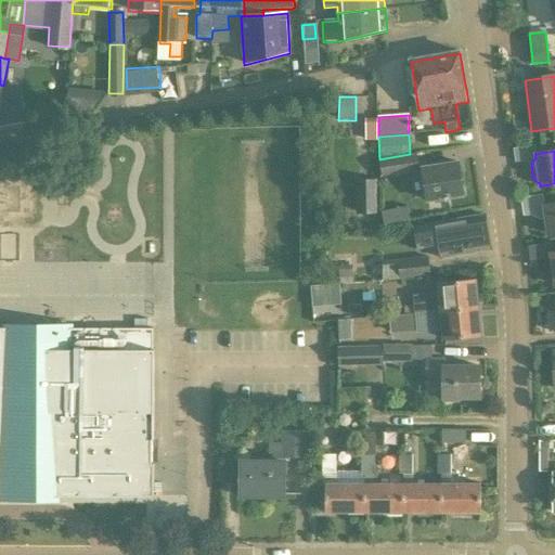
[(384,177),(420,171),(416,155),(381,162),(384,177)]
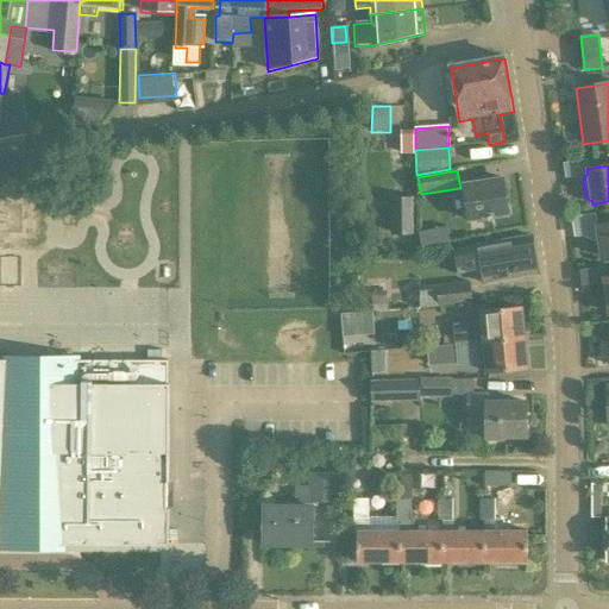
[(470,221),(510,215),(504,180),(464,187),(470,221)]
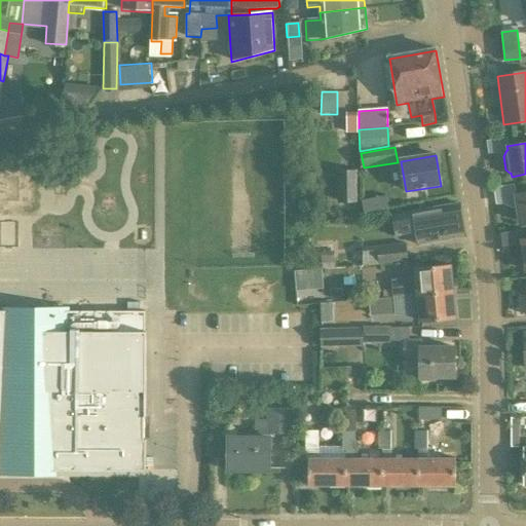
[(357,201),(357,170),(336,170),(337,202),(357,201)]
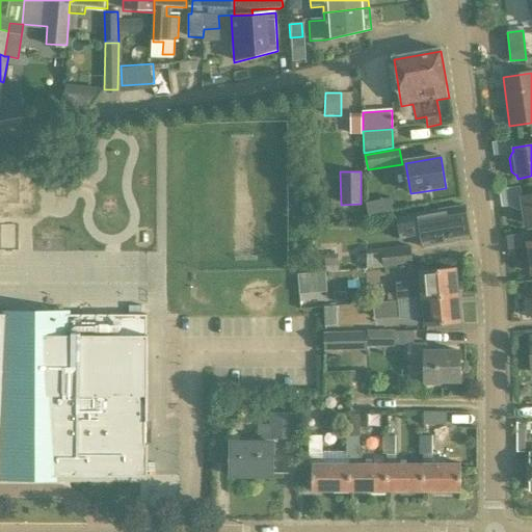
[(531,195),(521,197),(526,225),(531,224),(531,195)]
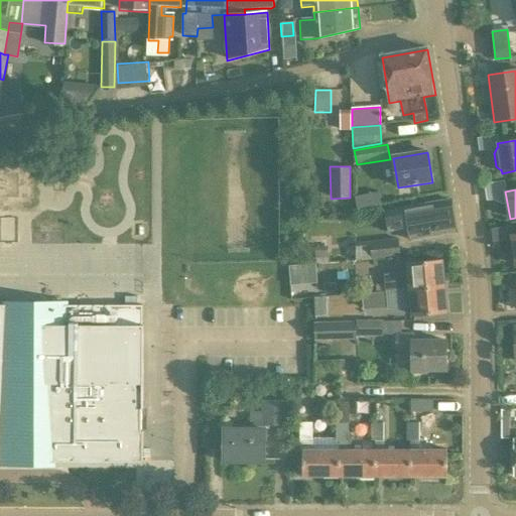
[(452,202),(405,210),(386,213),(389,228),(408,225),(410,242),(458,234),(452,202)]
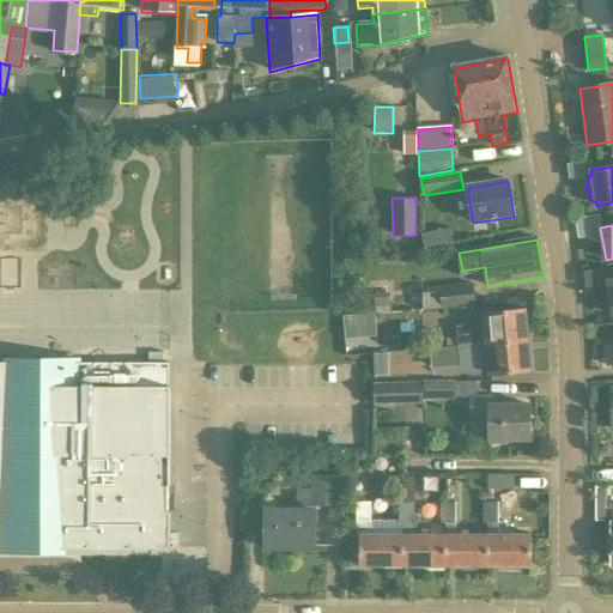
[(442,309),(475,305),(473,284),(439,289),(442,309)]
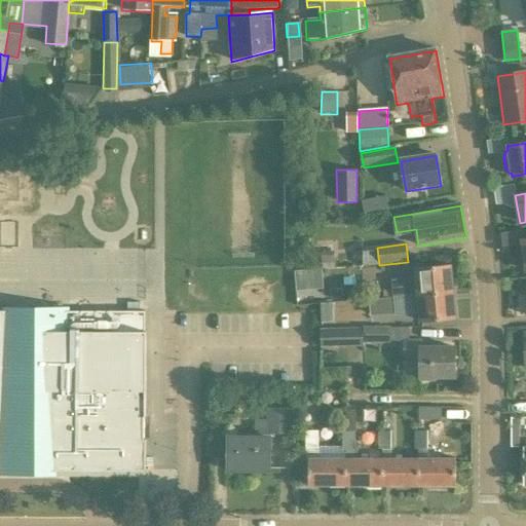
[(417,270),(418,278),(391,280),(392,296),(407,295),(419,294),(419,296),(453,294),(451,267),(417,270)]
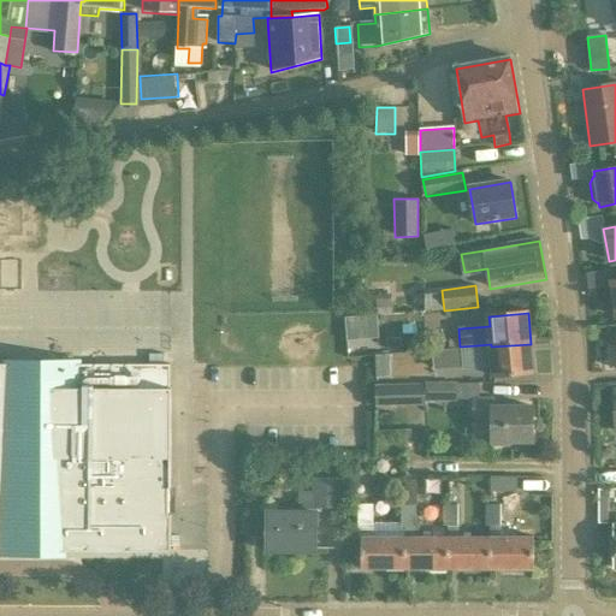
[(349,317),(350,338),(379,336),(378,314),(349,317)]
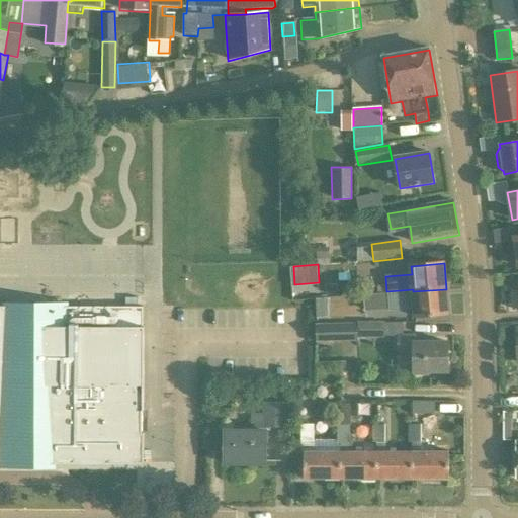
[(401,290),(386,291),(389,310),(403,309),(415,308),(416,319),(449,315),(446,289),(413,291),(413,289),(401,290)]
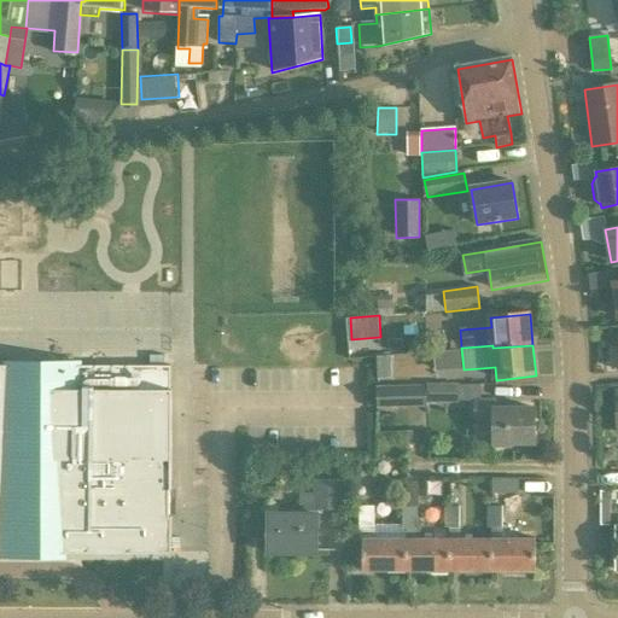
[(0,552),(170,552),(170,516),(169,516),(169,489),(170,489),(170,389),(169,389),(169,365),(0,366),(0,552)]
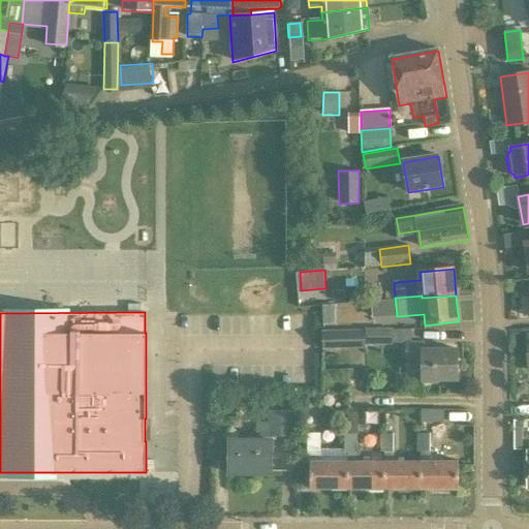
[(396,327),(396,338),(413,338),(413,327),(396,327)]
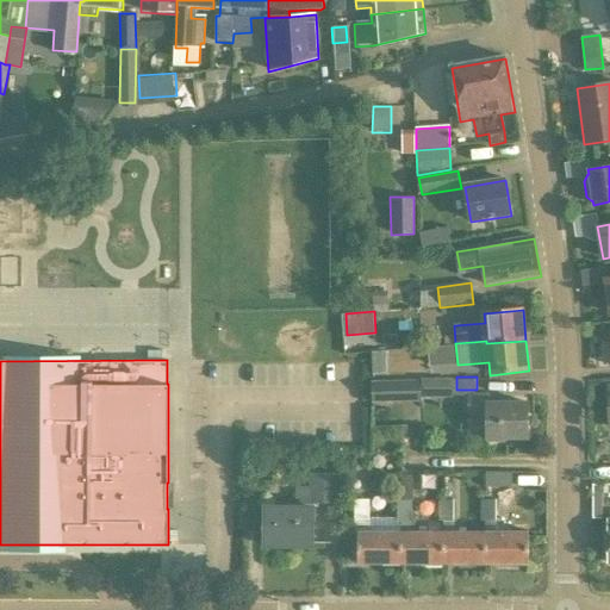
[(372,402),(421,400),(421,379),(372,380),(372,402)]
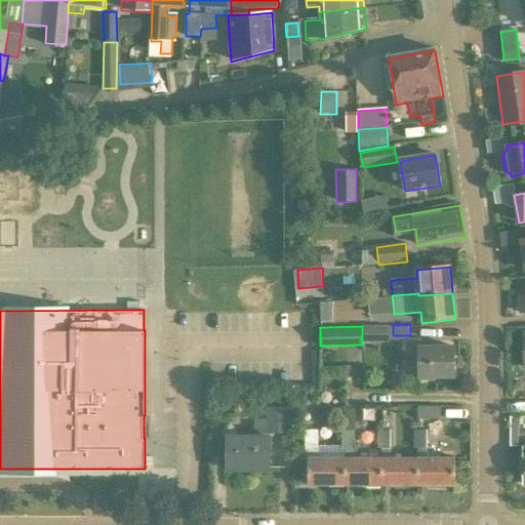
[(362,340),(388,340),(388,326),(363,326),(362,340)]
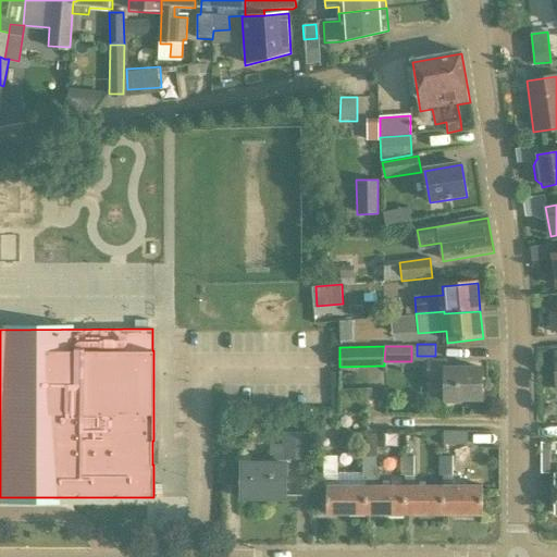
[(483,370),(447,370),(447,362),(429,362),(430,380),(446,380),(446,406),(462,405),(462,400),(483,400),(483,370)]
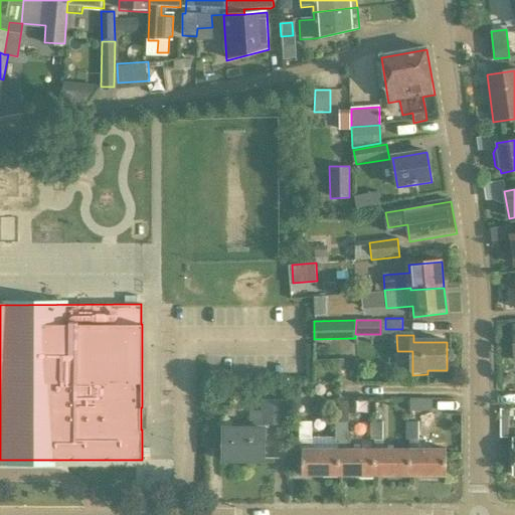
[(436,396),(435,410),(450,410),(450,396),(436,396)]
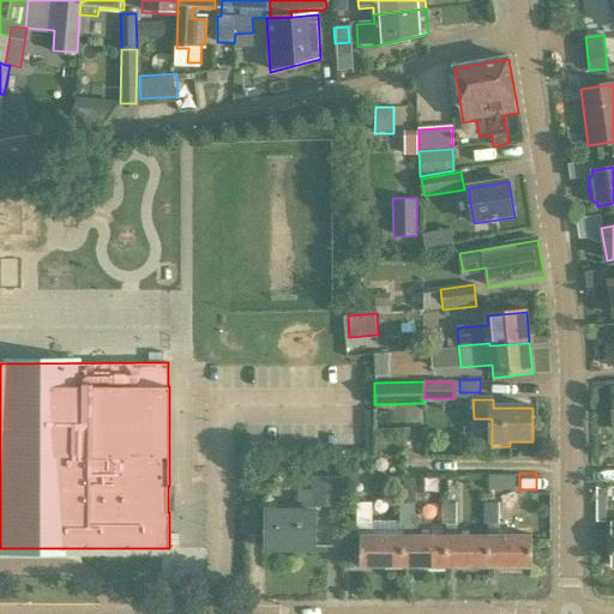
[(301,492),(300,511),(269,511),(268,551),(317,551),(317,506),(339,506),(339,476),(311,476),(311,492),(301,492)]
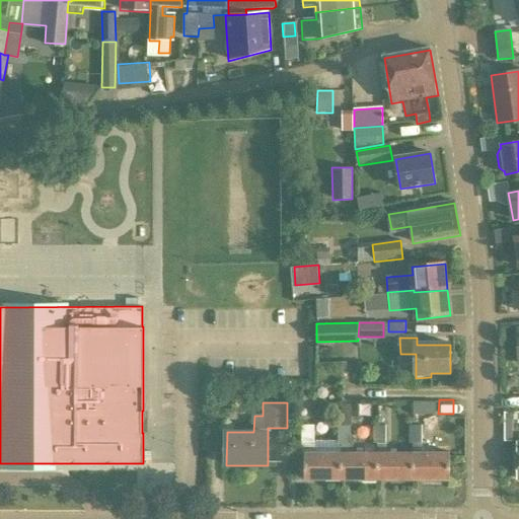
[(415,417),(437,416),(437,403),(415,403),(415,417)]
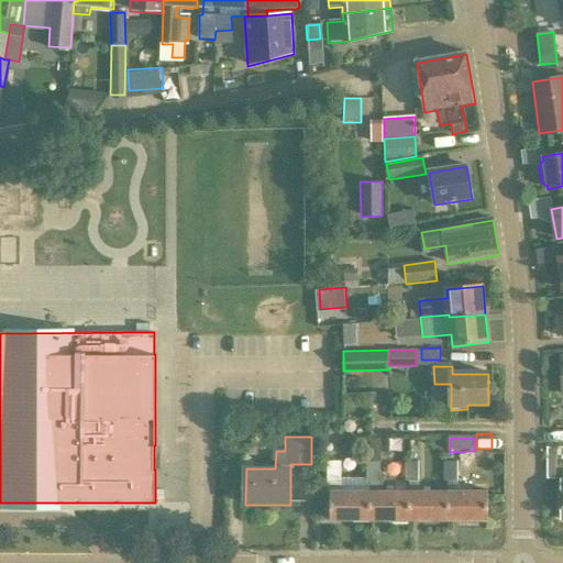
[(372,521),(410,521),(410,493),(379,493),(379,462),(381,462),(381,440),(370,440),(370,462),(366,462),(366,481),(370,481),(370,493),(372,493),(372,521)]
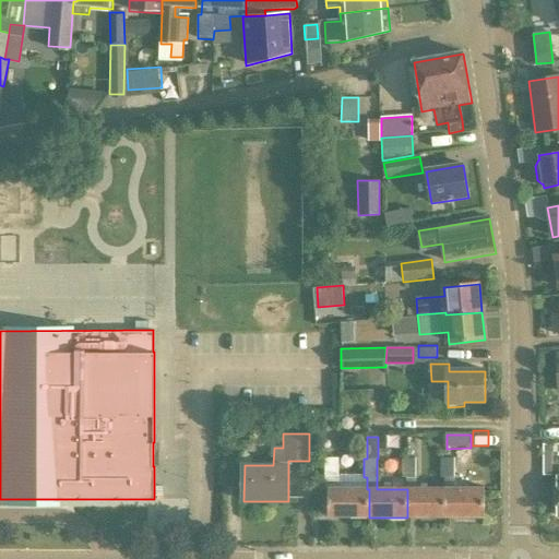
[(330,518),(369,518),(369,489),(367,489),(339,489),(339,459),(324,459),(324,478),(328,478),(328,489),(330,489),(330,518)]
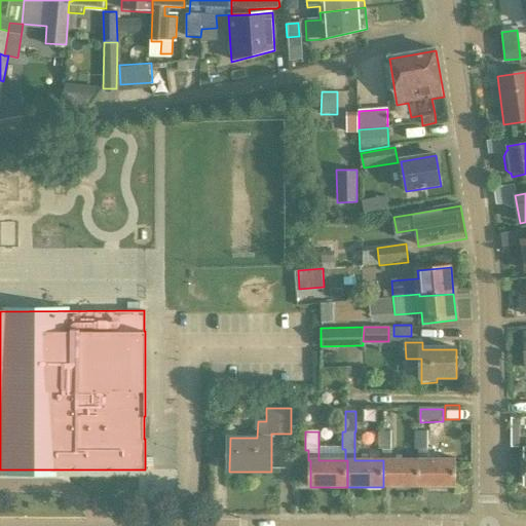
[(378,449),(390,449),(390,431),(378,431),(378,449)]
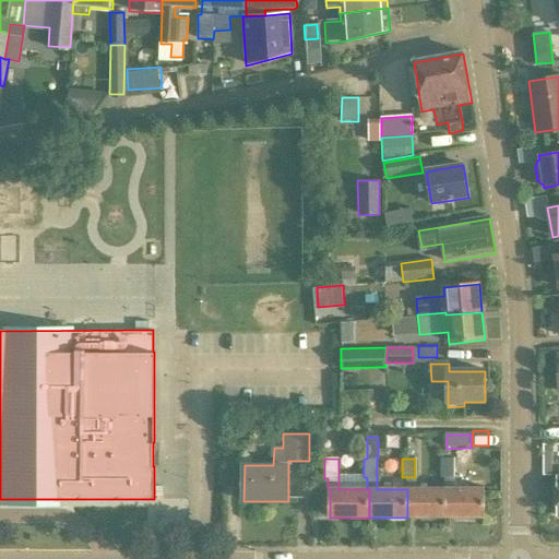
[(443,479),(456,479),(456,461),(443,461),(443,479)]
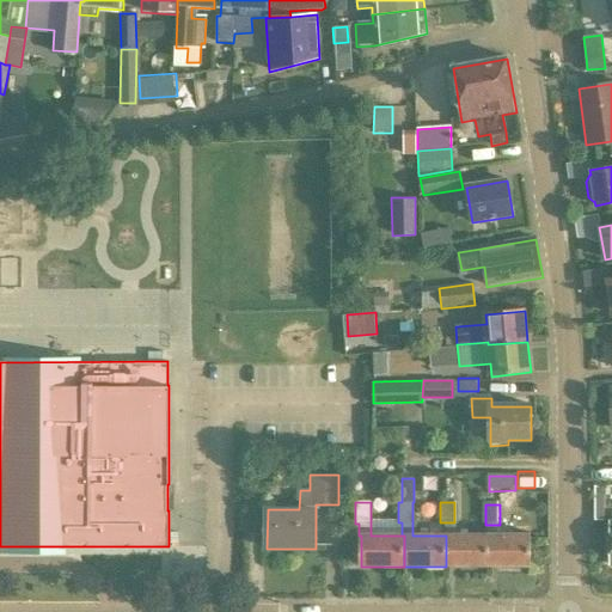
[(446,567),(489,567),(489,536),(446,536),(446,567)]
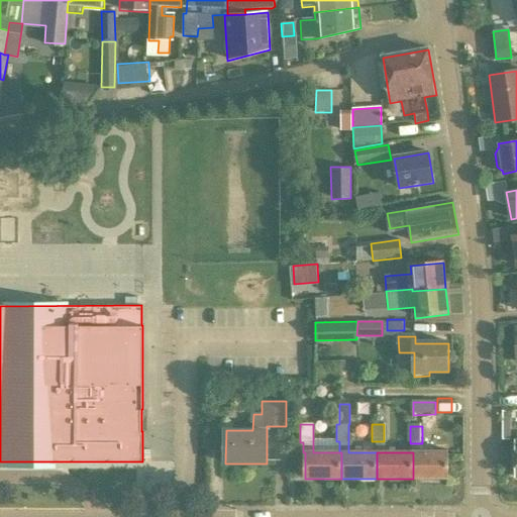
[(449,479),(449,452),(413,452),(413,479),(449,479)]
